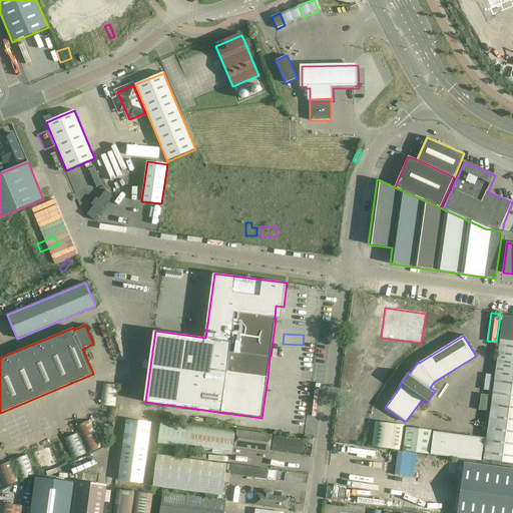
[(499,349),(483,460),(512,464),(512,341),(500,339),(499,349)]
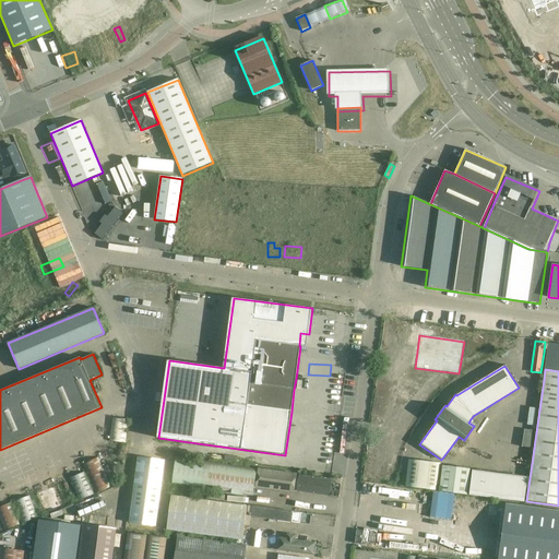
[(349,402),(358,402),(359,384),(349,383),(349,402)]
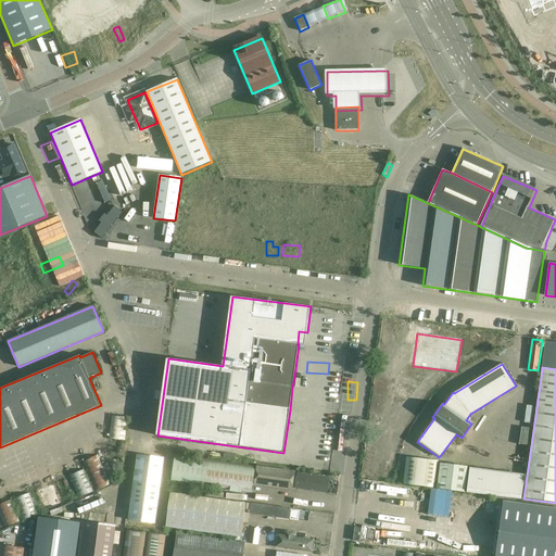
[(98,475),(108,471),(106,469),(112,466),(106,451),(91,456),(98,475)]
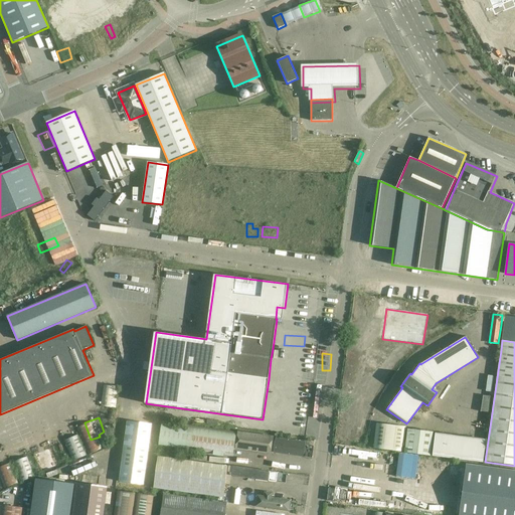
[(119,482),(144,485),(152,425),(127,421),(119,482)]
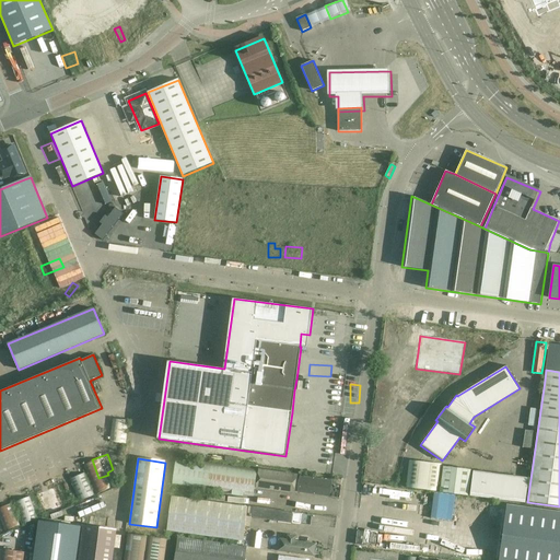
[(173,487),(254,498),(257,469),(177,458),(173,487)]
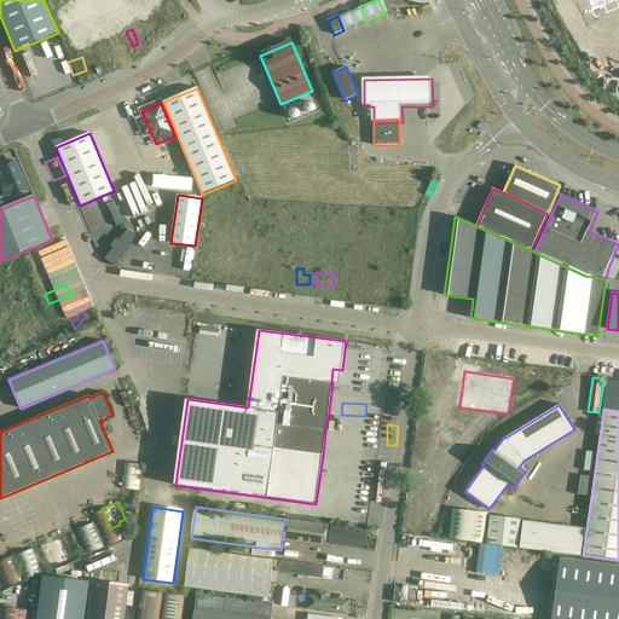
[(453,508),(446,508),(443,538),(579,555),(583,525),(578,525),(576,525),(576,524),(563,522),(563,524),(551,522),(553,521),(550,521),(548,521),(548,520),(539,519),(539,520),(527,519),(527,518),(515,516),(515,518),(503,515),(501,514),(501,515),(498,514),(469,510),(467,510),(466,510),(453,509),(453,508)]
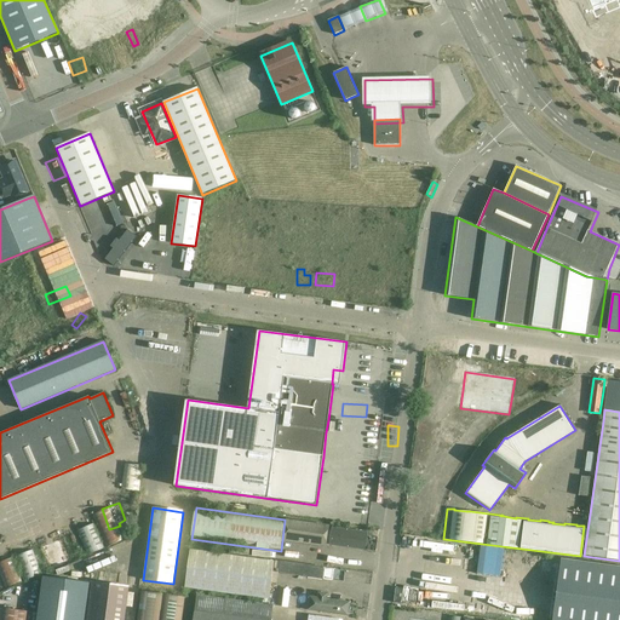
[(331,524),(287,518),(283,540),(327,547),(331,524)]
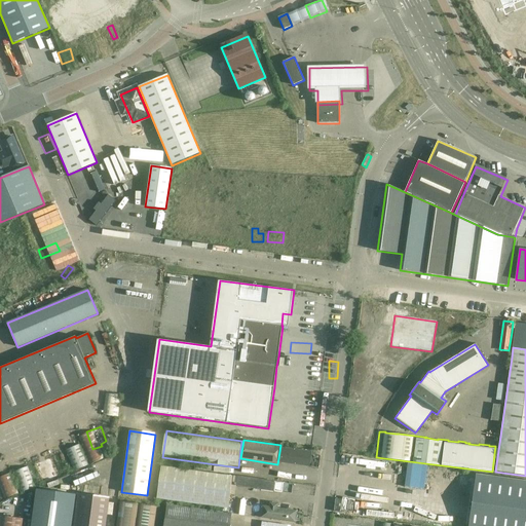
[(83,465),(94,460),(84,441),(74,446),(83,465)]
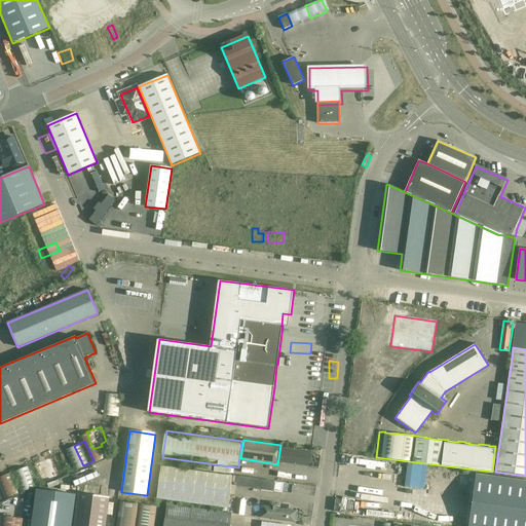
[(283,448),(280,462),(309,466),(311,452),(283,448)]
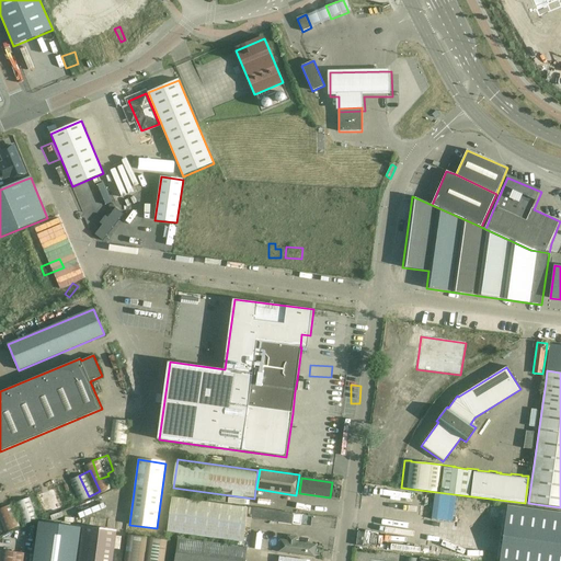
[(54,507),(68,502),(63,484),(48,489),(54,507)]
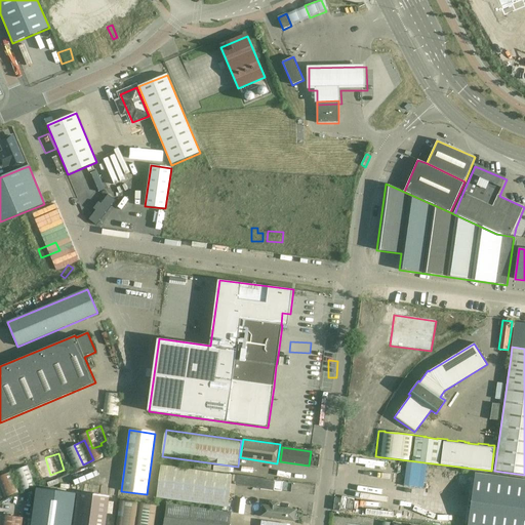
[(416,462),(414,471),(427,473),(429,465),(416,462)]
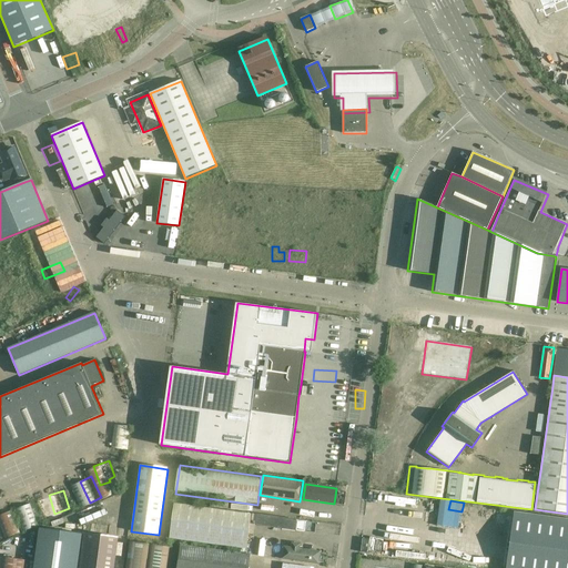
[(20,506),(6,510),(13,531),(27,527),(20,506)]
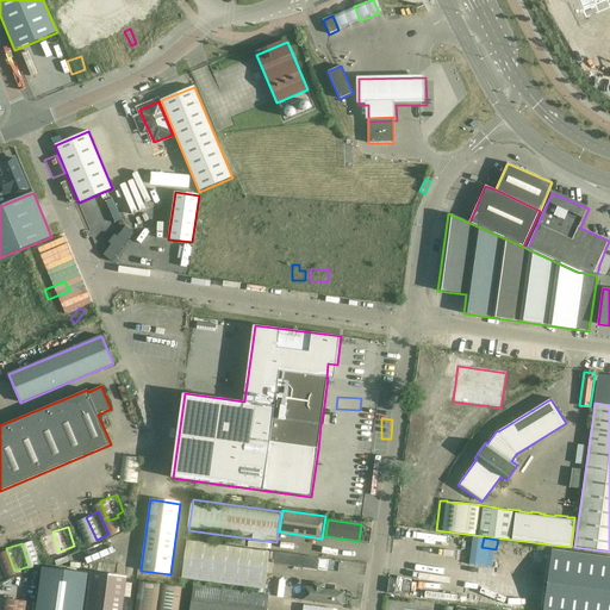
[(182,578),(265,590),(268,558),(187,546),(182,578)]
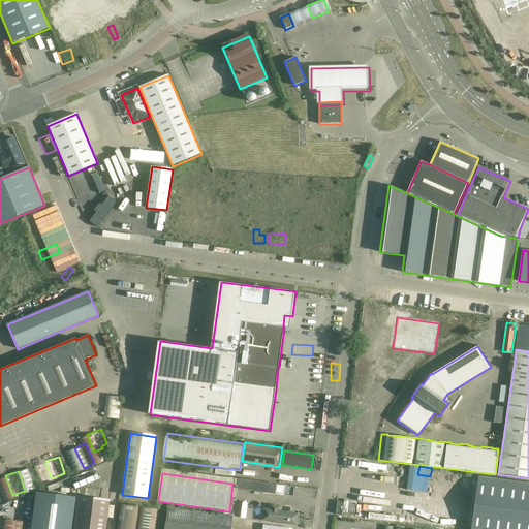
[(471,528),(528,528),(528,483),(479,477),(471,528)]
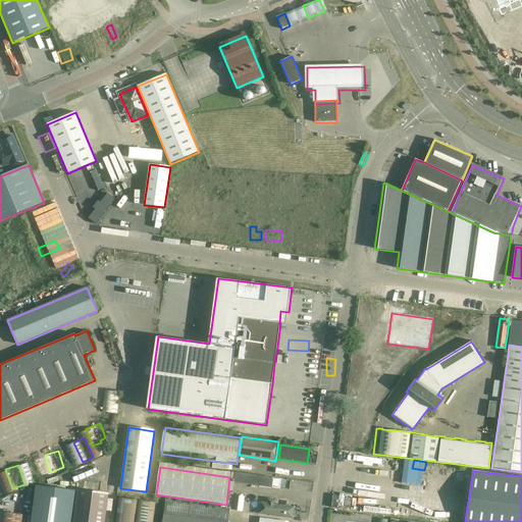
[(280,479),(236,472),(235,482),(279,488),(280,479)]
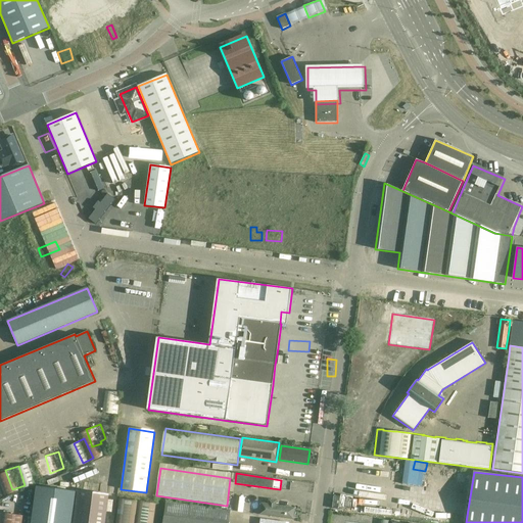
[(37,486),(31,522),(70,522),(76,491),(37,486)]
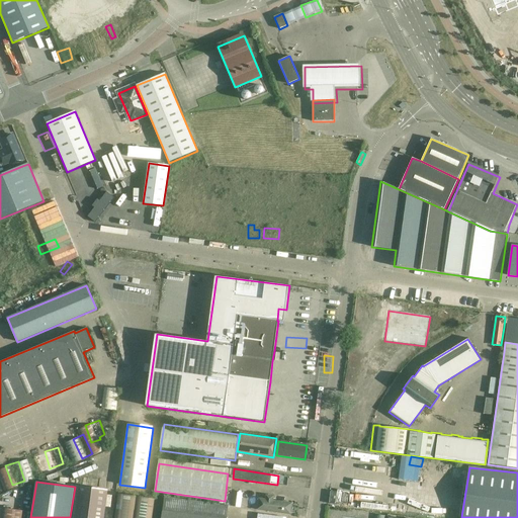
[(73,517),(104,517),(108,491),(78,487),(73,517)]
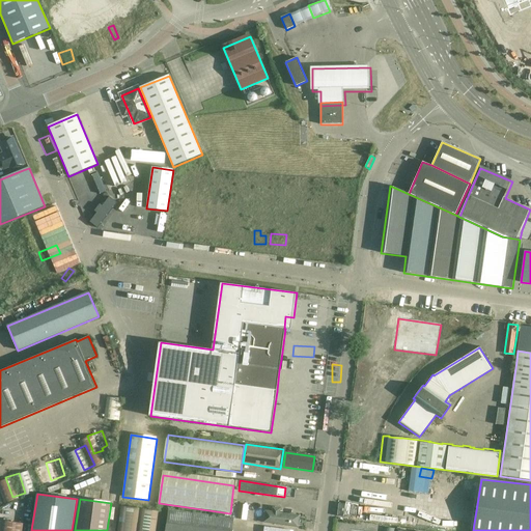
[(117,530),(156,530),(159,511),(121,506),(117,530)]
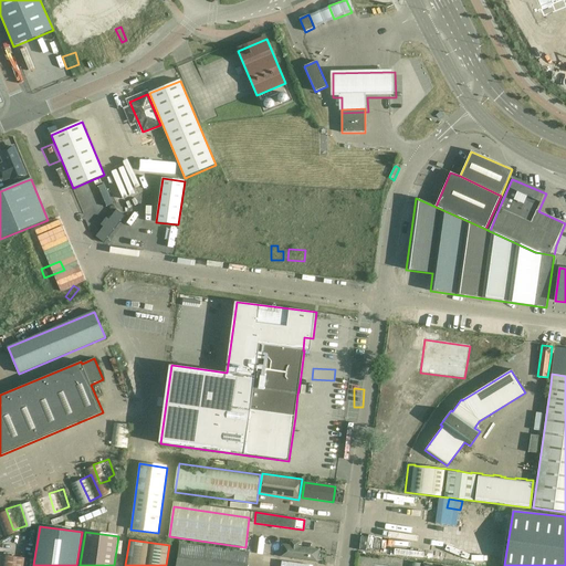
[(283,544),(281,557),(318,562),(321,548),(300,546),(301,542),(291,541),(291,545),(283,544)]
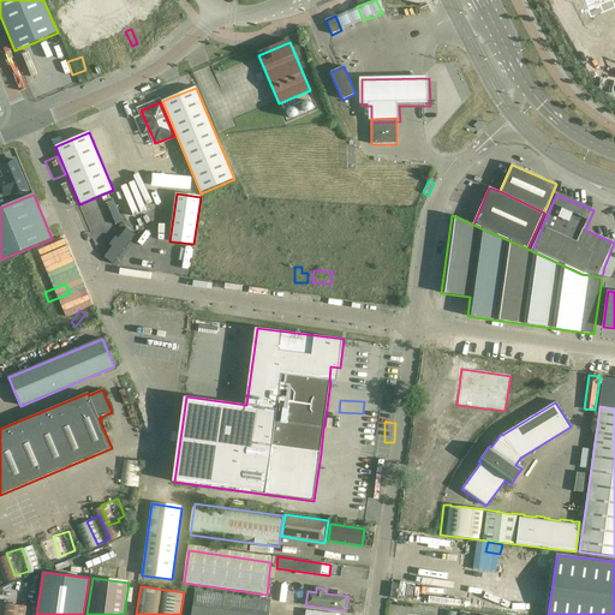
[(191,614),(269,614),(272,601),(195,591),(191,614)]
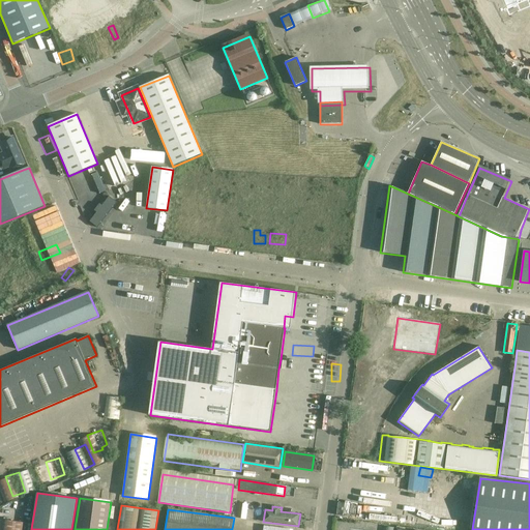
[(0,529),(23,529),(25,524),(0,519),(0,529)]
